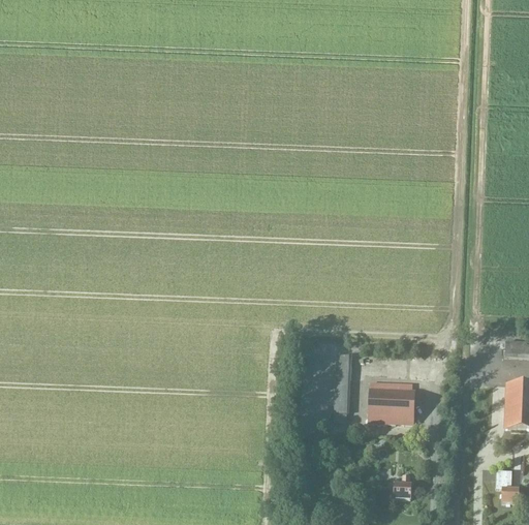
[(348,422),(351,354),(336,353),(333,421),(348,422)]
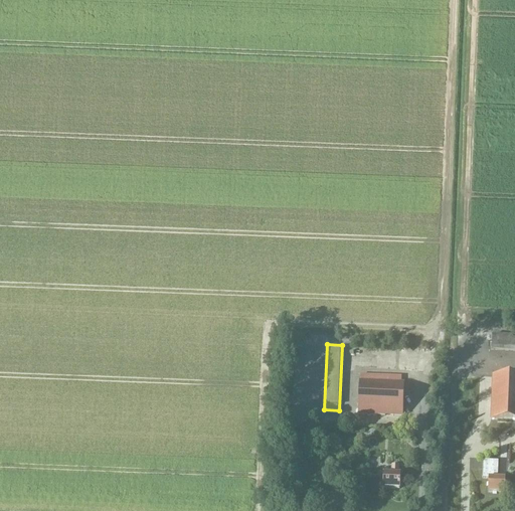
[(514,416),(514,372),(493,372),(491,416),(514,416)]
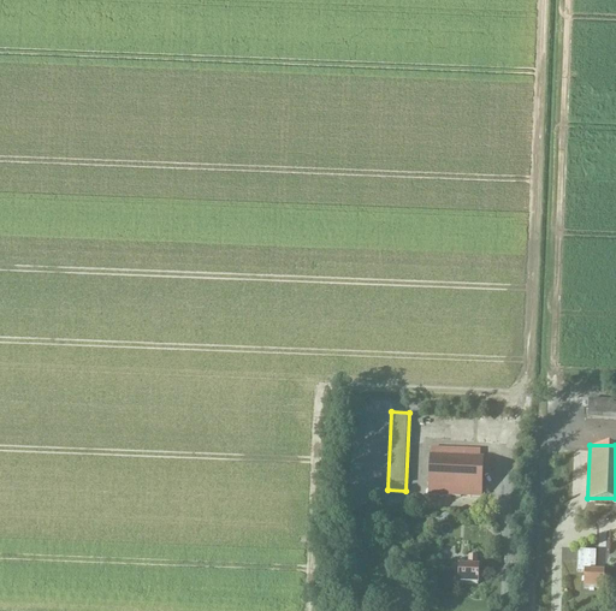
[(481,493),(483,454),(430,451),(427,491),(481,493)]
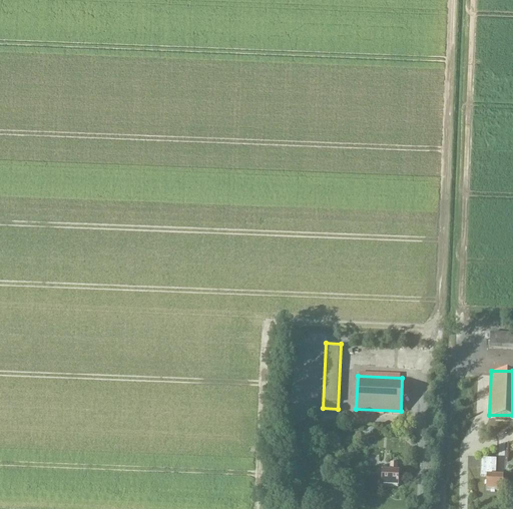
[(496,456),(481,456),(480,473),(486,473),(486,487),(502,488),(503,473),(495,473),(496,456)]
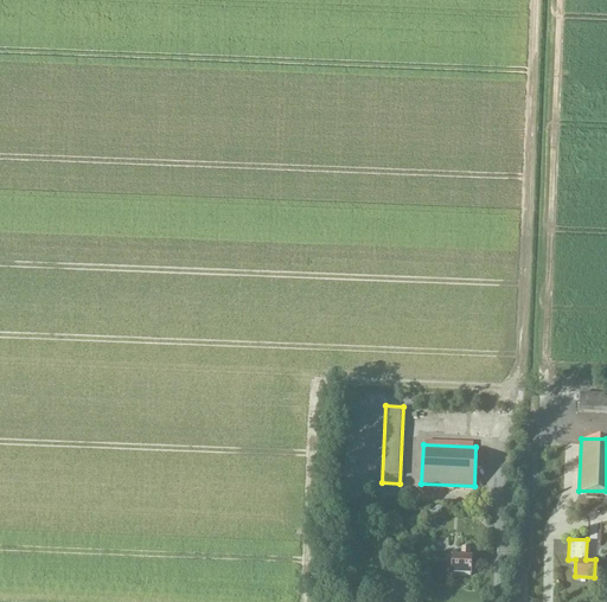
[(471,572),(471,555),(468,555),(470,545),(461,545),(461,555),(452,554),(452,571),(471,572)]
